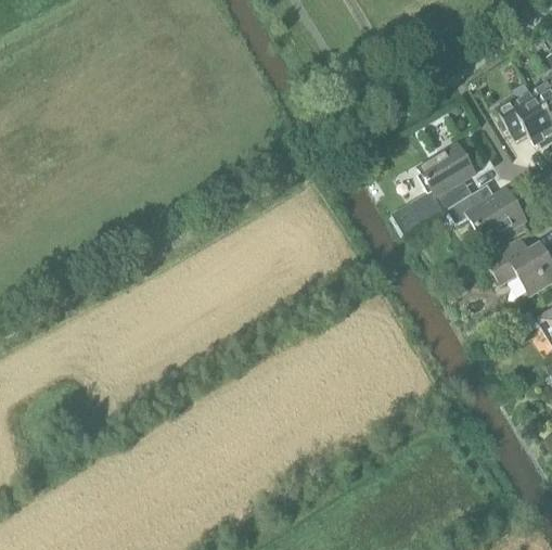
[(531,91),(551,124),(551,74),(551,79),(531,91)]
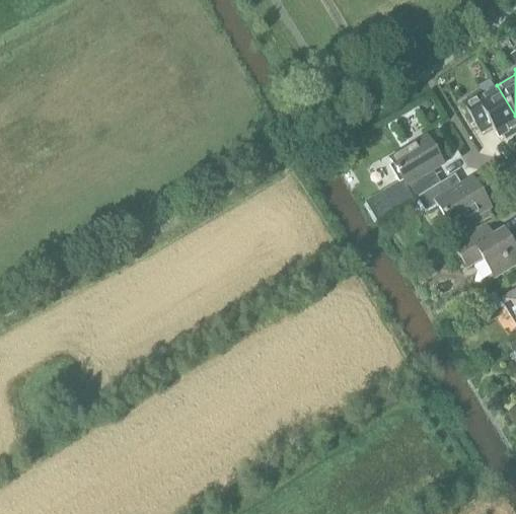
[(515,116),(497,85),(484,93),(481,89),(463,99),(481,129),(492,122),(500,135),(504,132),(507,136),(515,130),(515,116)]
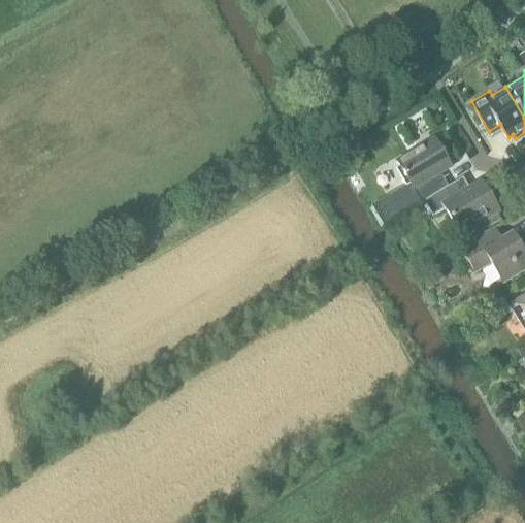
[(434,96),(428,101),(435,109),(440,106),(443,104),(436,95),(434,96)]
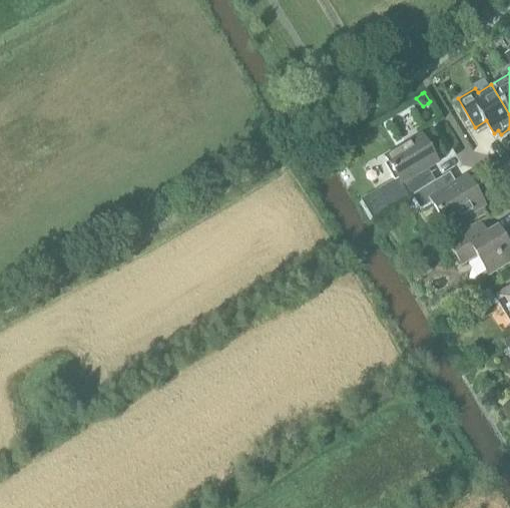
[(418,170),(439,158),(423,131),(386,152),(393,164),(392,164),(395,168),(391,170),(395,176),(378,186),(389,203),(388,204),(389,205),(399,199),(415,189),(426,183),(418,170)]
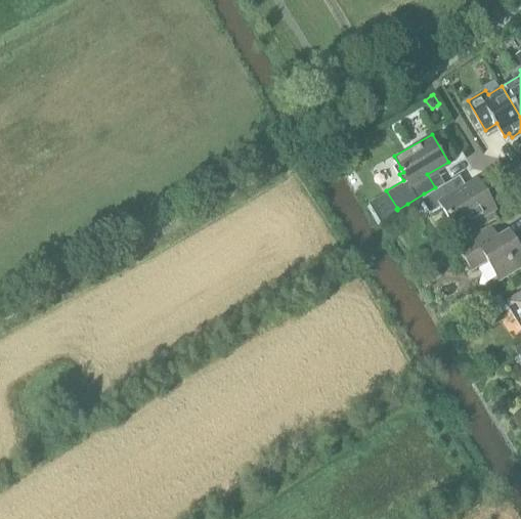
[(435,187),(424,193),(433,210),(443,204),(459,229),(496,207),(478,176),(449,193),(443,182),(435,187)]
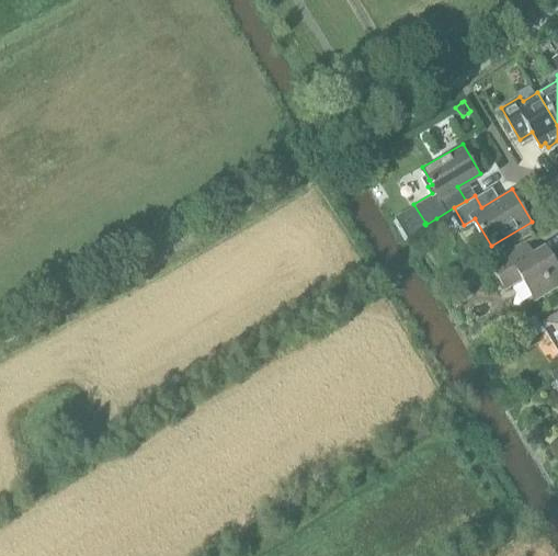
[(557,264),(545,245),(523,258),(516,247),(492,262),(507,285),(523,275),(536,297),(557,283),(557,264)]
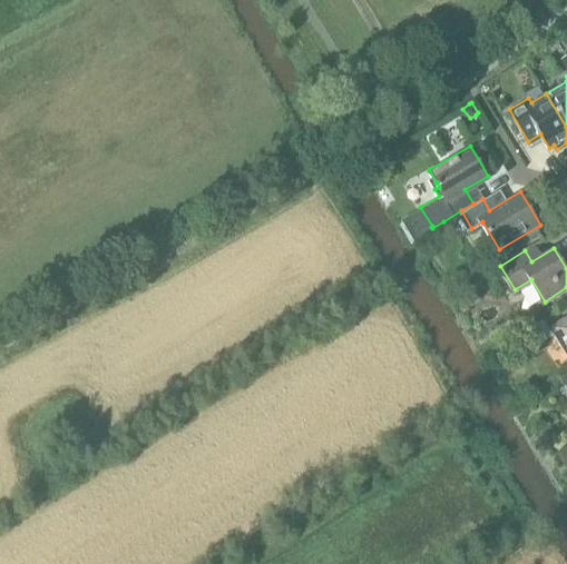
[(551,329),(544,317),(517,333),(527,348),(539,340),(538,337),(551,329)]
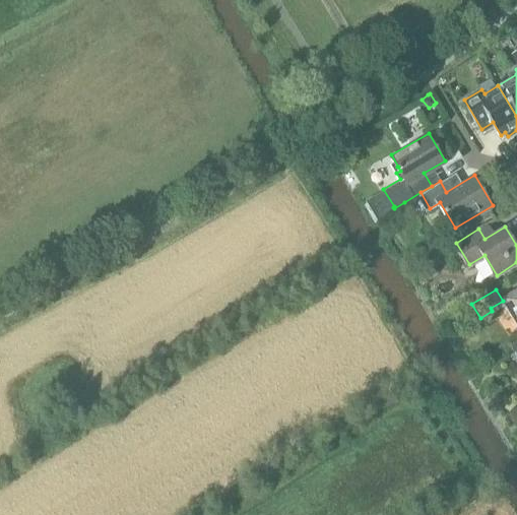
[(516,291),(506,298),(516,315),(516,291)]
